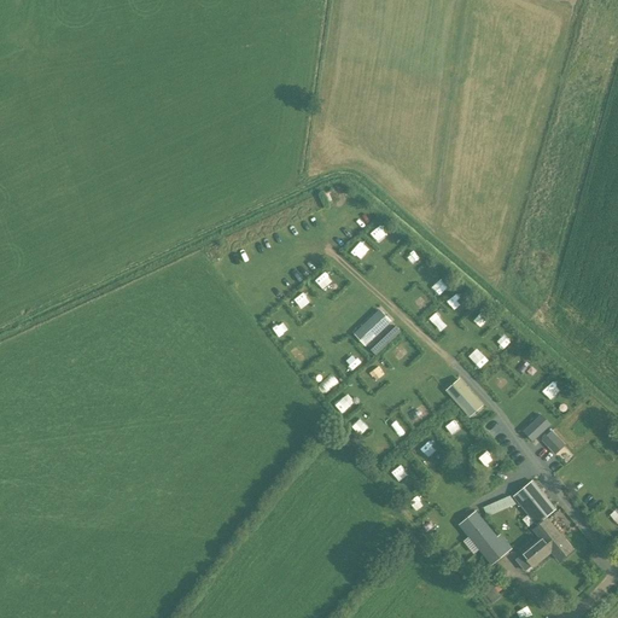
[(391,322),(379,309),(354,334),(366,347),(391,322)]
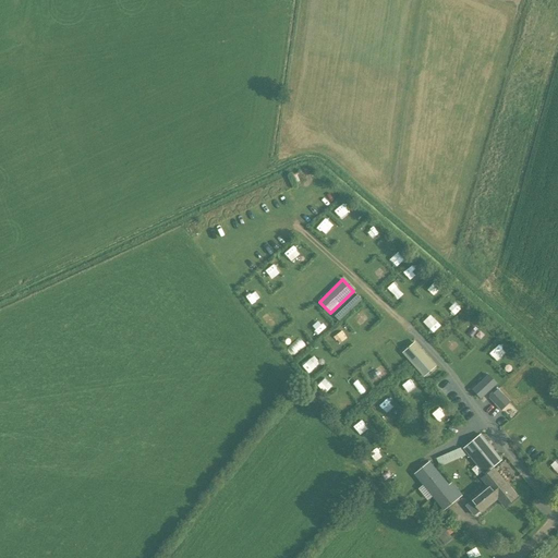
[(402,353),(424,377),(436,365),(415,341),(402,353)]
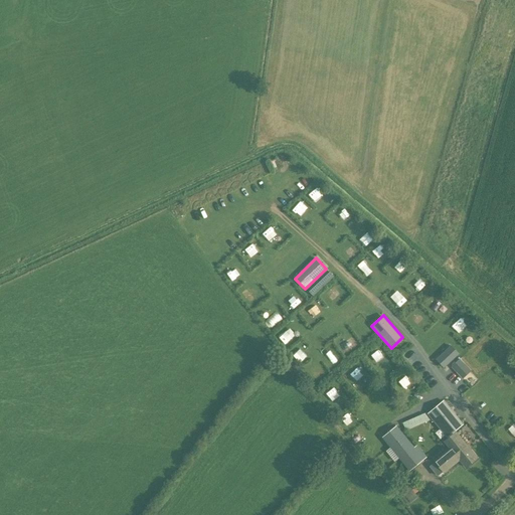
[(441,369),(453,358),(447,351),(435,361),(441,369)]
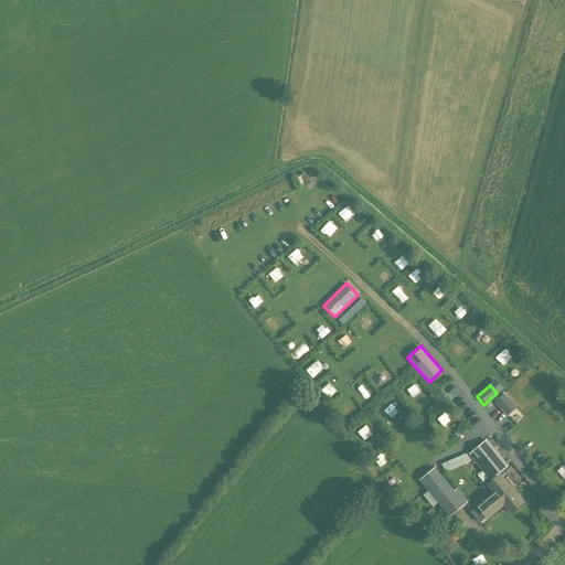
[(516,407),(504,394),(496,402),(508,415),(516,407)]
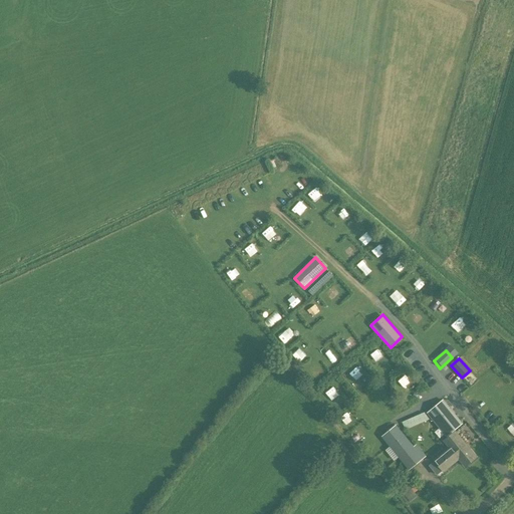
[(462,423),(443,400),(428,412),(447,435),(462,423)]
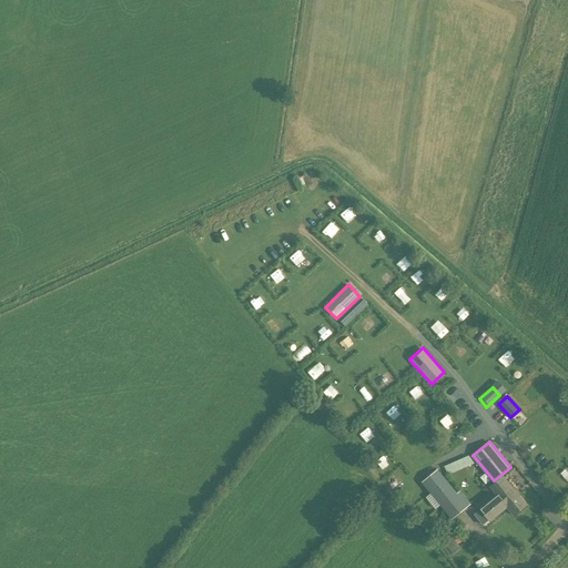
[(470,455),(446,465),(449,474),(475,464),(470,455)]
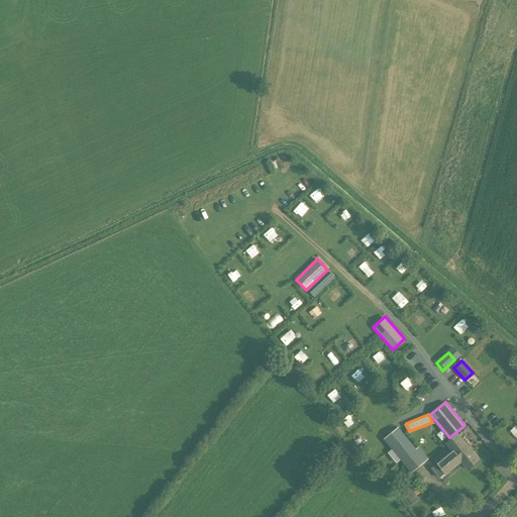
[(385,439),(390,447),(411,473),(428,459),(419,448),(417,450),(398,428),(385,439)]
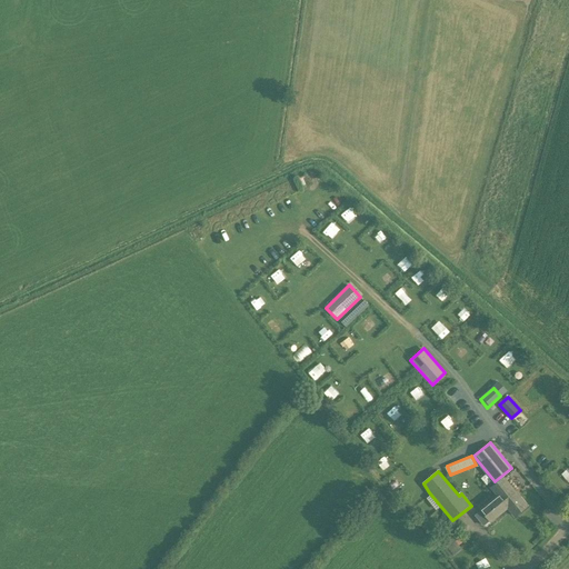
[(527,507),(503,478),(495,486),(500,493),(480,510),(490,522),(508,508),(515,517),(527,507)]
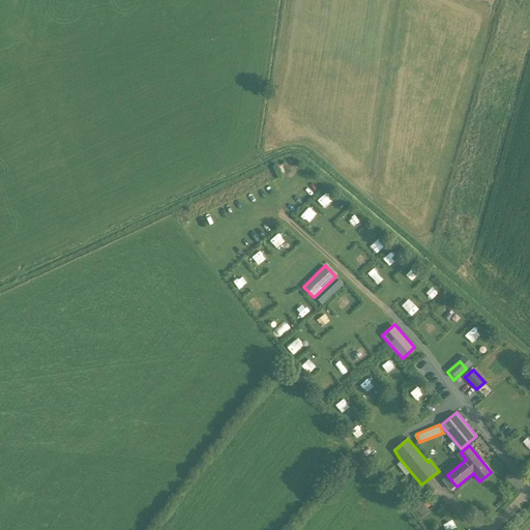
[(432,490),(427,482),(422,486),(421,484),(412,492),(415,497),(417,495),(419,497),(423,494),(424,496),(432,490)]
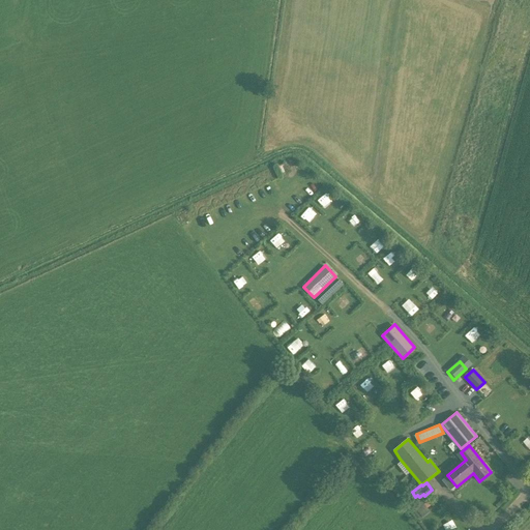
All buildings are outlined.
